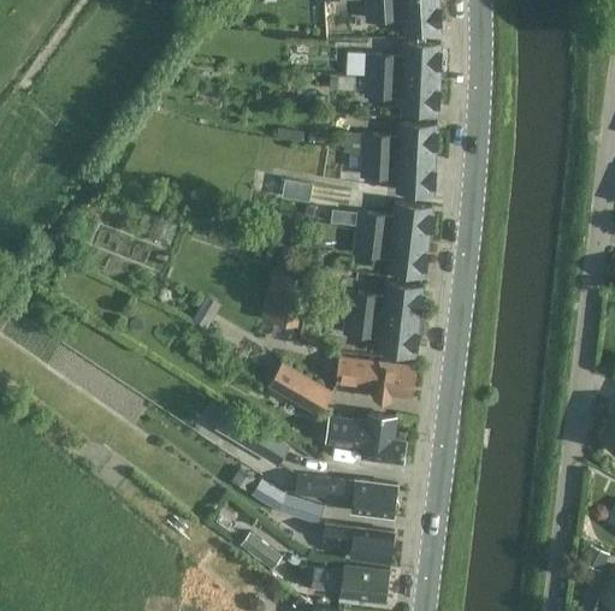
[(441,31),(439,0),(436,0),(366,4),(366,23),(403,21),(404,33),(441,31)]
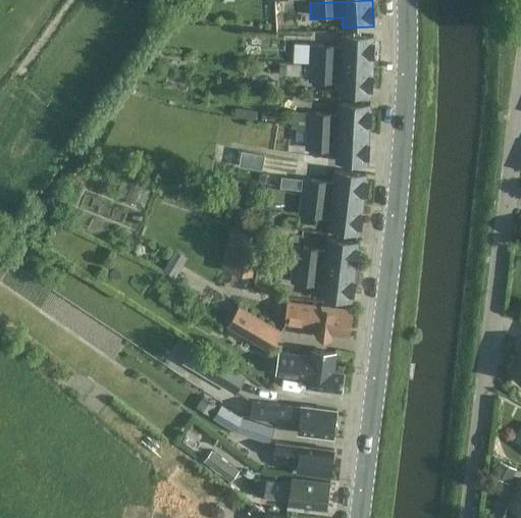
[(309,63),(374,65),(375,38),(344,37),(344,49),(310,47),(309,63)]
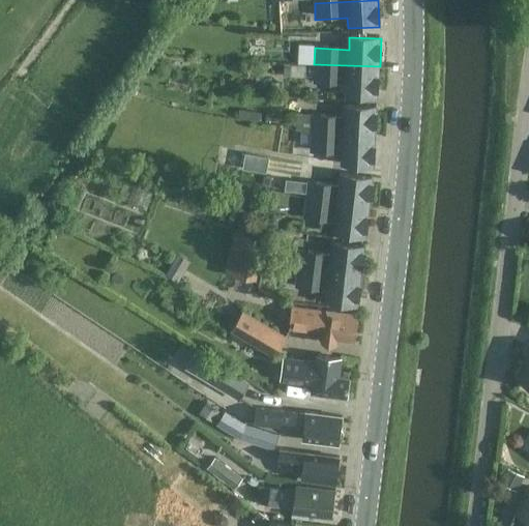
[(378,97),(380,66),(314,64),(314,86),(347,87),(346,96),(378,97)]
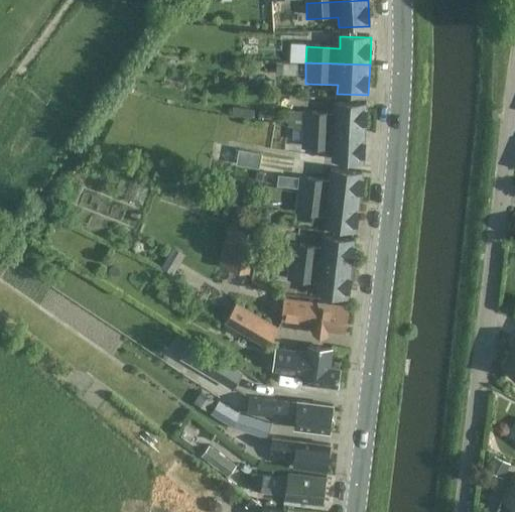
[(298,76),(298,66),(276,66),(276,76),(298,76)]
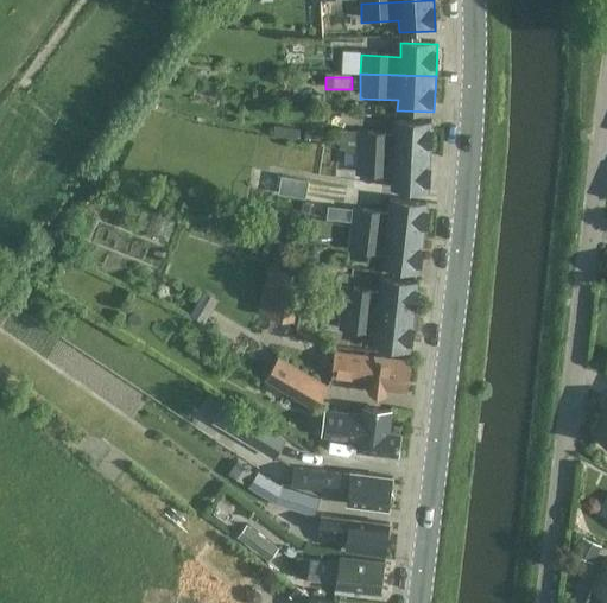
[(358,154),(431,157),(432,124),(397,122),(396,138),(358,135),(358,154)]
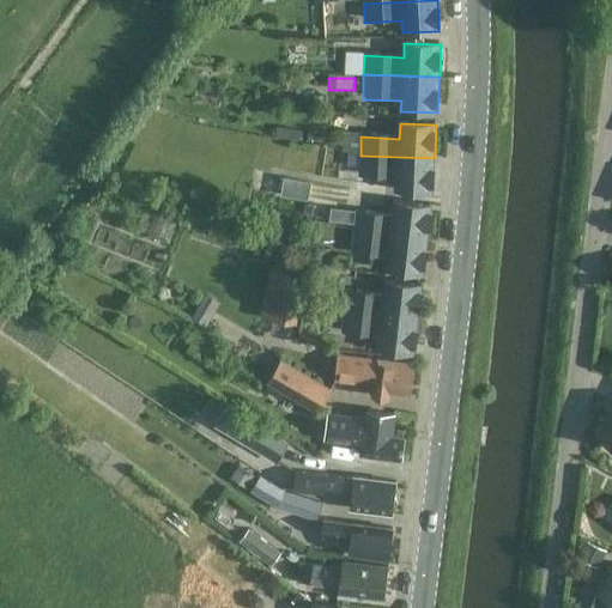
[(300,146),(301,135),(279,133),(278,143),(300,146)]
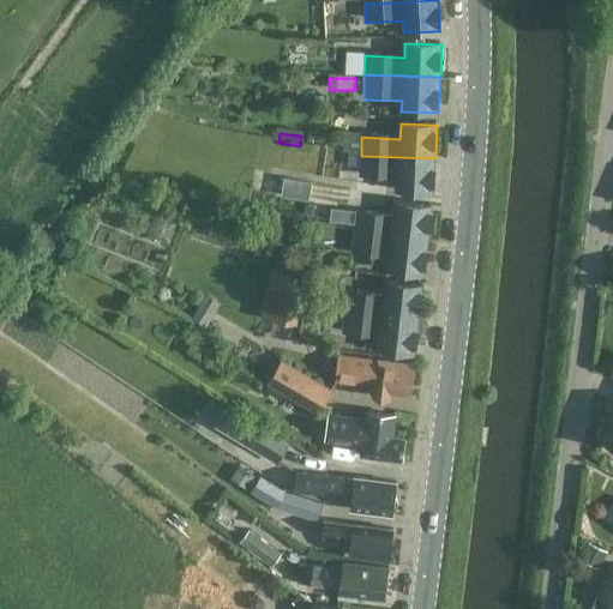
[(434,192),(436,158),(361,156),(360,180),(397,181),(397,191),(434,192)]
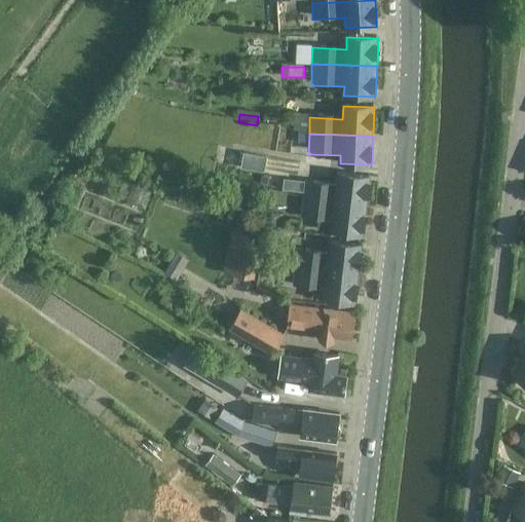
[(267,160),(245,156),(241,171),(264,175),(267,160)]
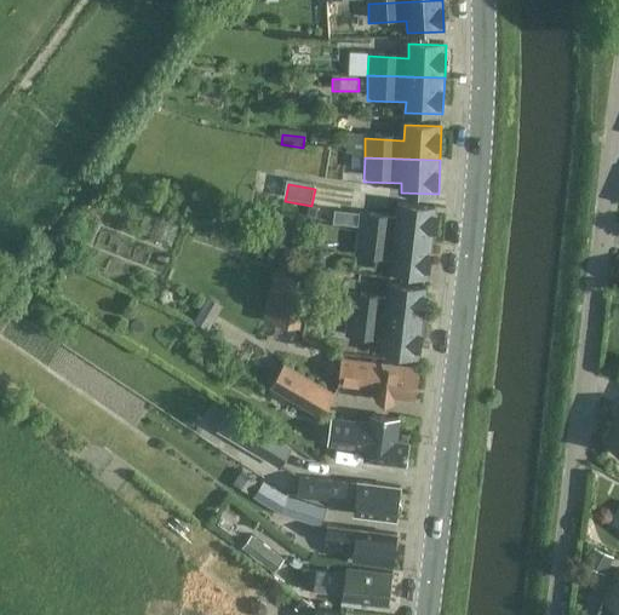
[(357,241),(430,247),(434,208),(397,205),(396,217),(360,214),(357,241)]
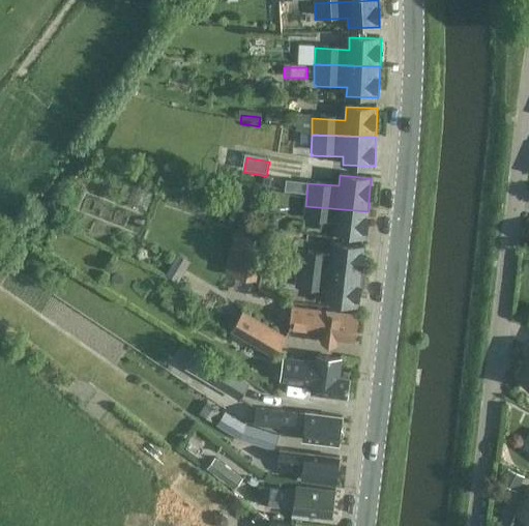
[(365,239),(368,211),(305,206),(304,222),(334,224),(333,236),(365,239)]
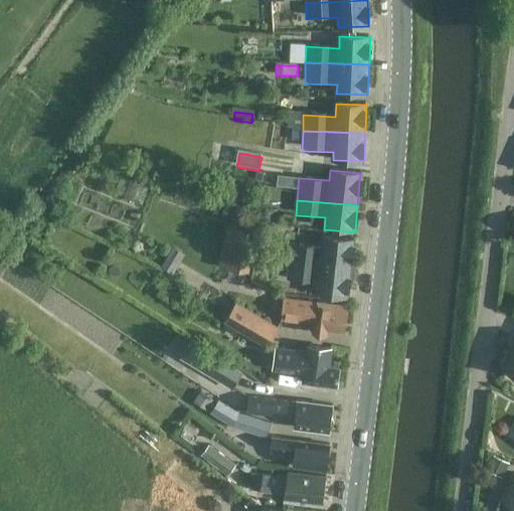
[(219,268),(249,274),(259,233),(227,227),(219,268)]
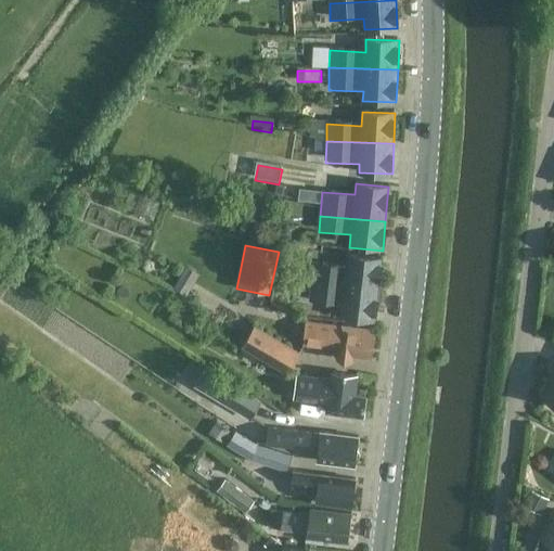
[(317,283),(379,289),(382,259),(348,256),(347,267),(338,266),(324,265),(313,264),(312,283),(317,283)]
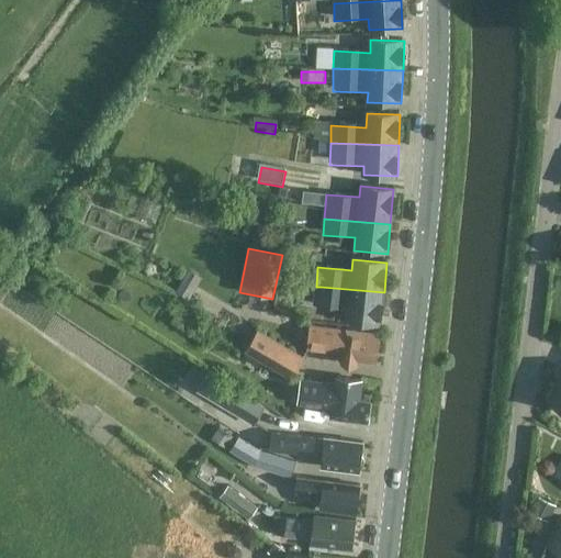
[(177,293),(190,302),(202,280),(189,272),(177,293)]
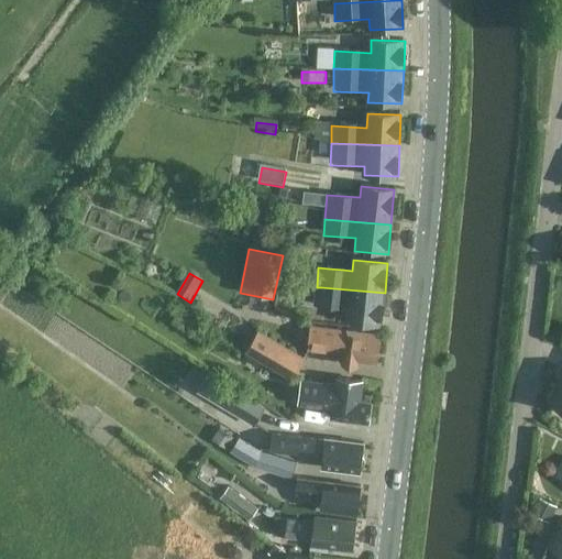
[(382,327),(385,293),(321,287),(317,287),(315,308),(346,311),(345,324),(382,327)]
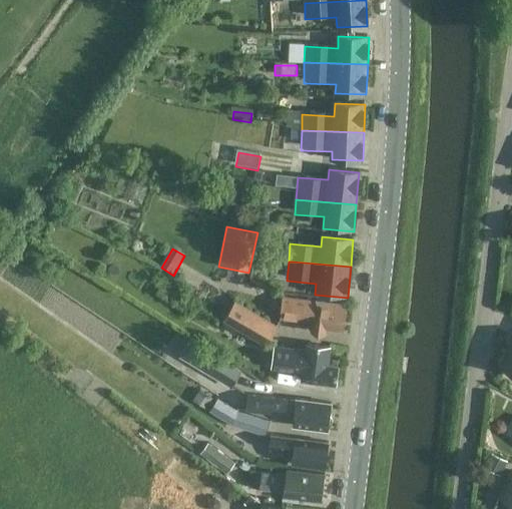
[(162,286),(174,293),(179,283),(168,276),(162,286)]
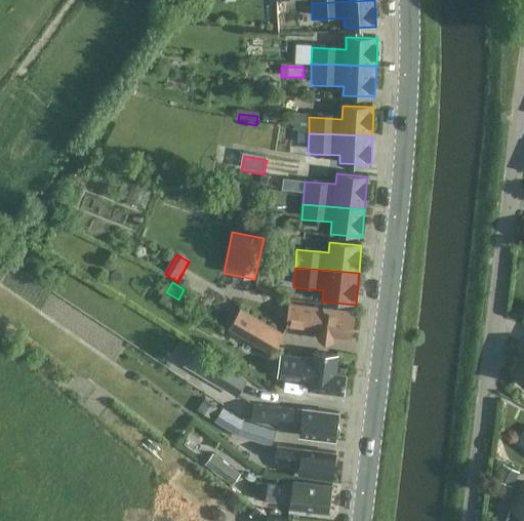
[(334,336),(351,337),(354,311),(291,306),(289,327),(322,330),(321,338),(334,341),(334,336)]
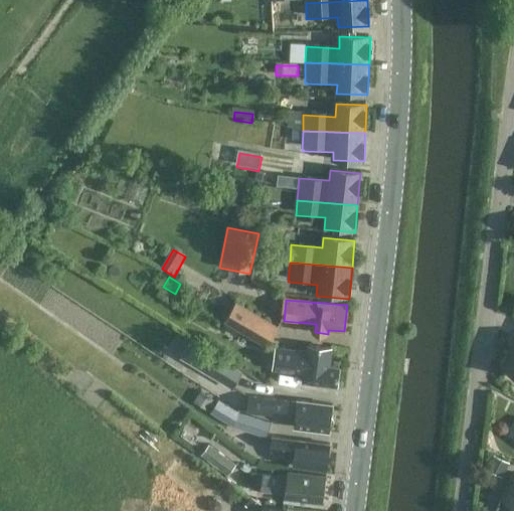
[(224,324),(266,349),(278,330),(236,305),(224,324)]
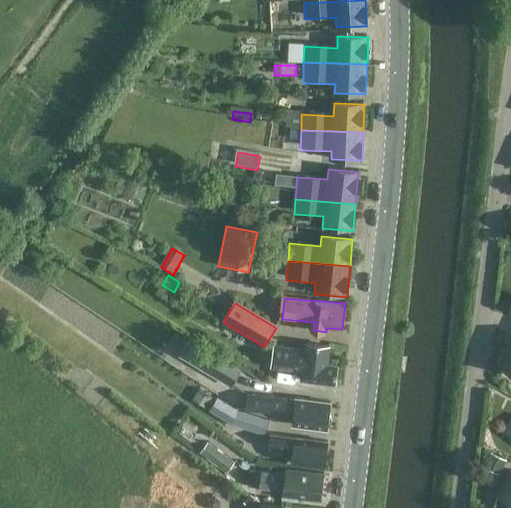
[(299,382),(335,386),(338,366),(328,365),(330,347),(315,345),(315,353),(271,348),(269,369),(300,373),(299,382)]
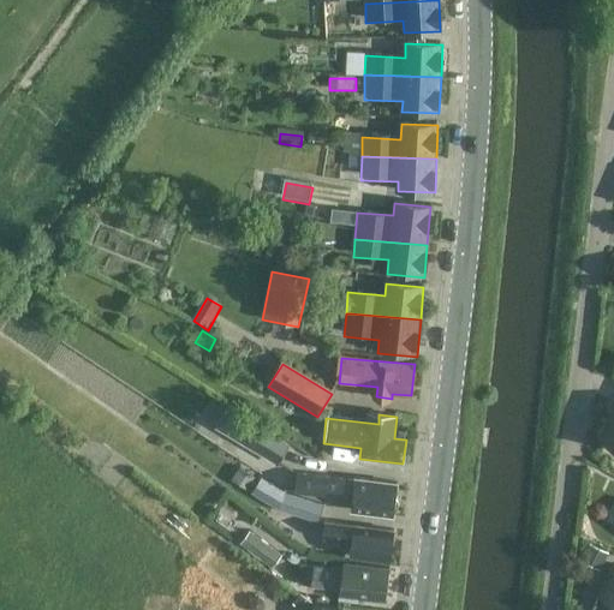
[(613,418),(603,444),(613,449),(613,418)]
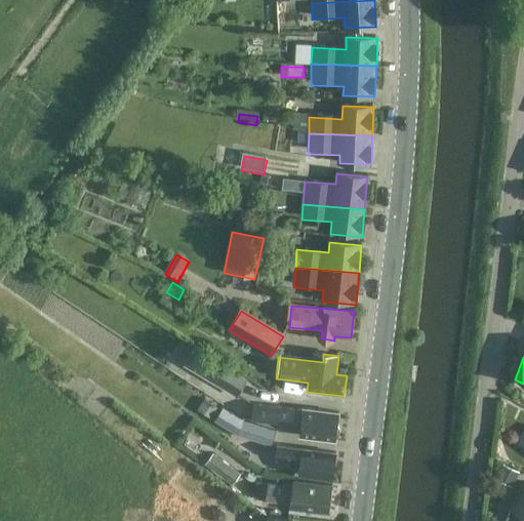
[(214,363),(205,378),(237,398),(247,383),(214,363)]
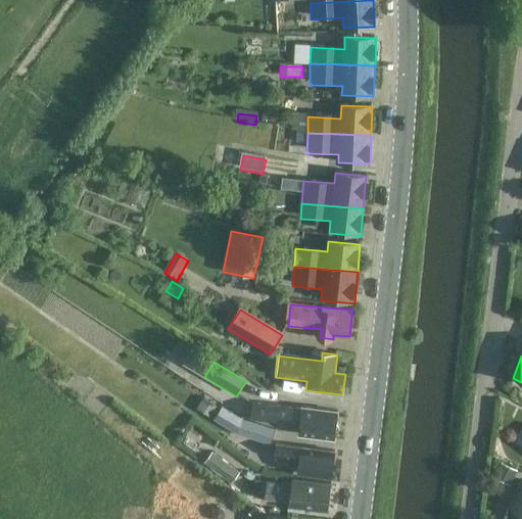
[(204,400),(198,411),(211,419),(218,409),(204,400)]
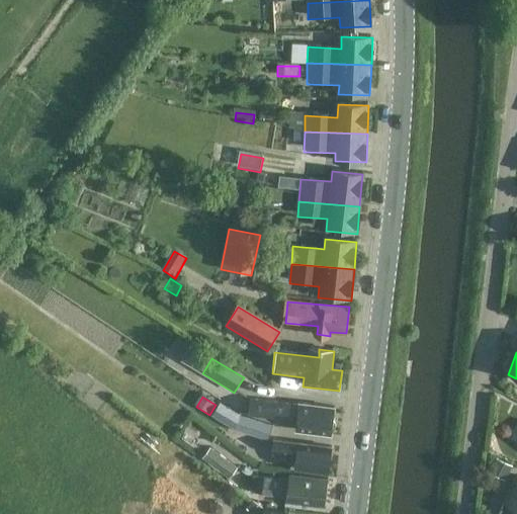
[(300,406),(300,408),(252,403),(250,418),(298,423),(297,433),(332,436),(332,434),(335,433),(336,425),(333,423),(335,410),(300,406)]
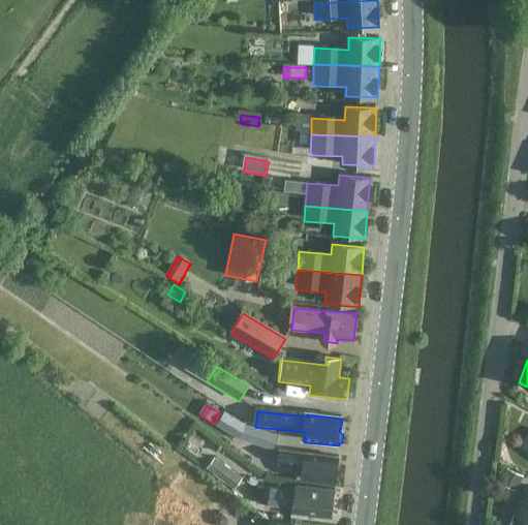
[(241,441),(274,452),(279,436),(246,427),(225,413),(216,427),(241,441)]
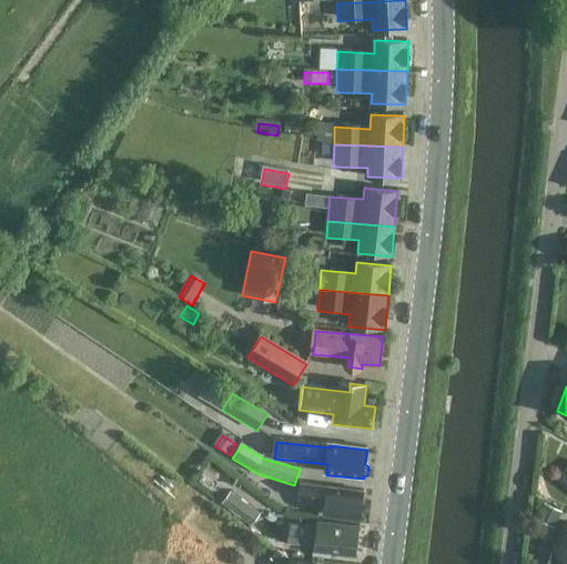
[(323,519),(361,523),(364,495),(301,487),(300,502),(324,505),(323,519)]
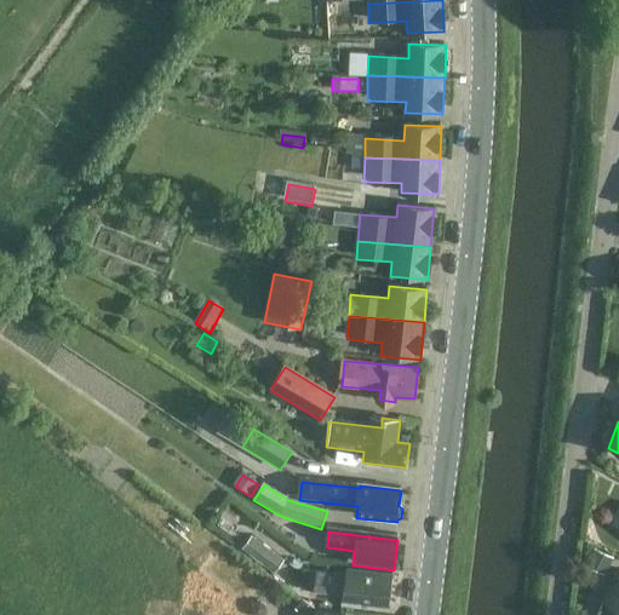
[(241,551),(274,576),(285,562),(252,538),(241,551)]
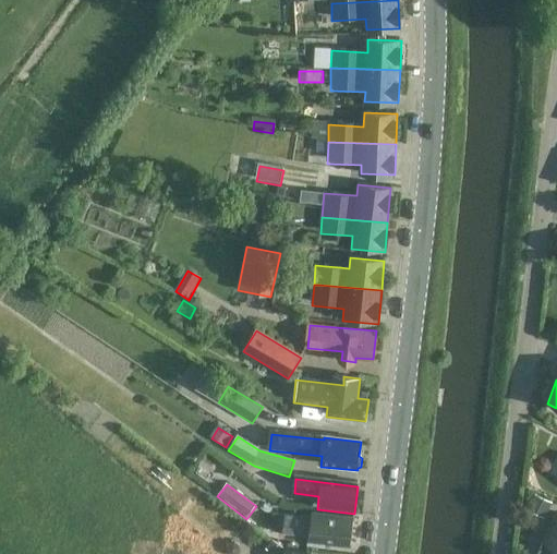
[(527,512),(544,520),(553,505),(534,496),(527,512)]
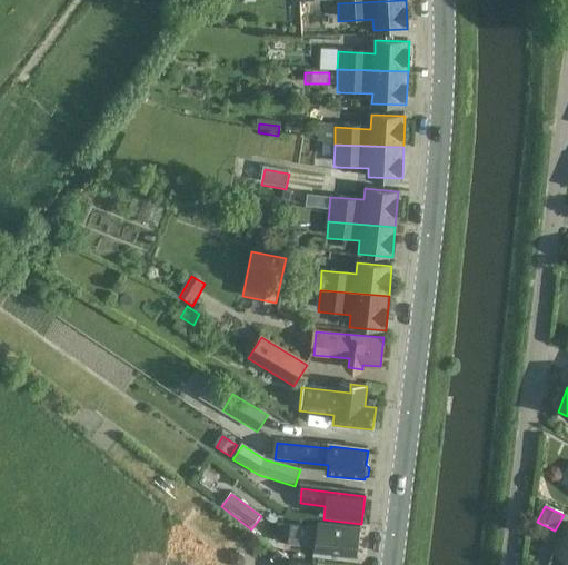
[(358,557),(361,528),(319,524),(318,532),(278,527),(276,546),(317,551),(316,558),(330,561),(331,554),(358,557)]
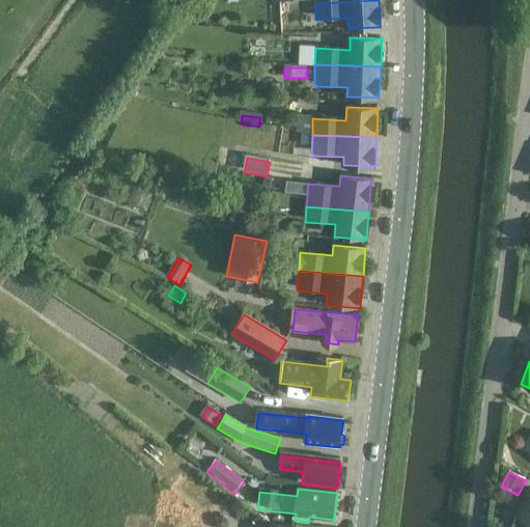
[(518,518),(512,526),(529,526),(529,493),(518,518)]
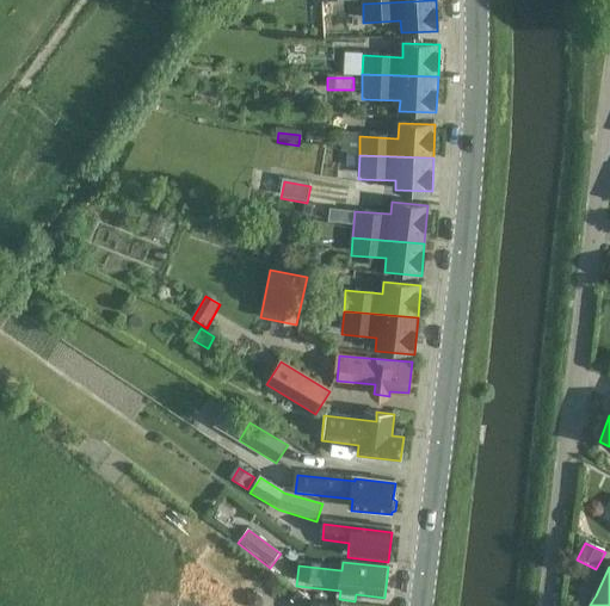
[(312,605),(299,593),(293,603),(295,605),(312,605)]
